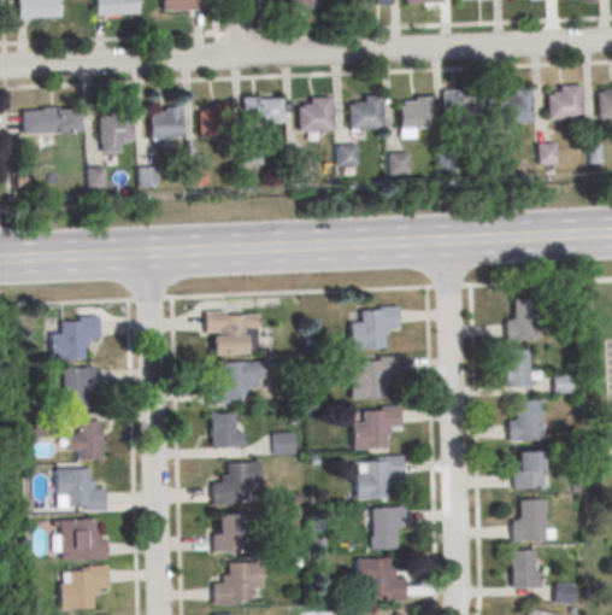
[(63,0),(64,16),(22,17),(21,0),(63,0)]
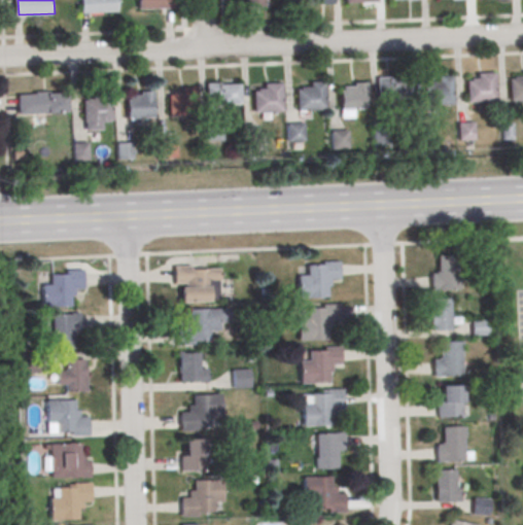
[(120,0),(120,11),(84,12),(83,0),(120,0)]
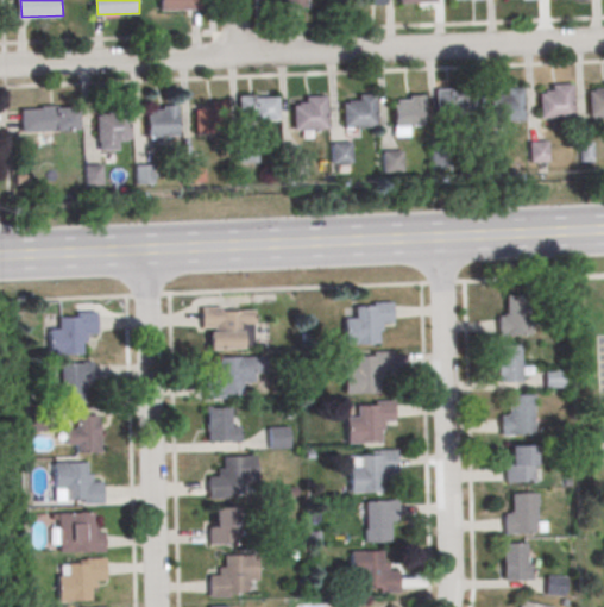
[(205,0),(206,8),(163,10),(163,0),(205,0)]
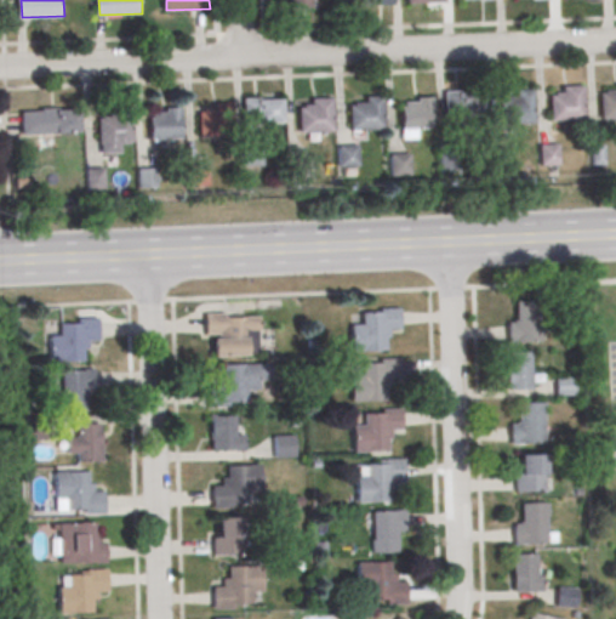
[(552,95),(553,120),(588,119),(587,85),(565,86),(565,92),(558,92),(558,95),(552,95)]
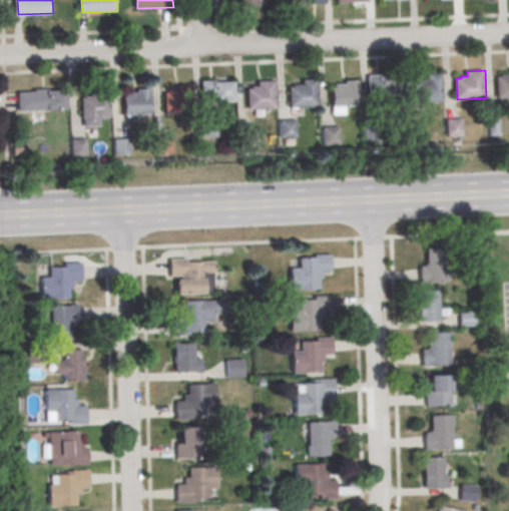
[(415,81),(416,102),(445,101),(444,73),(428,74),(429,79),(419,79),(420,81),(415,81)]
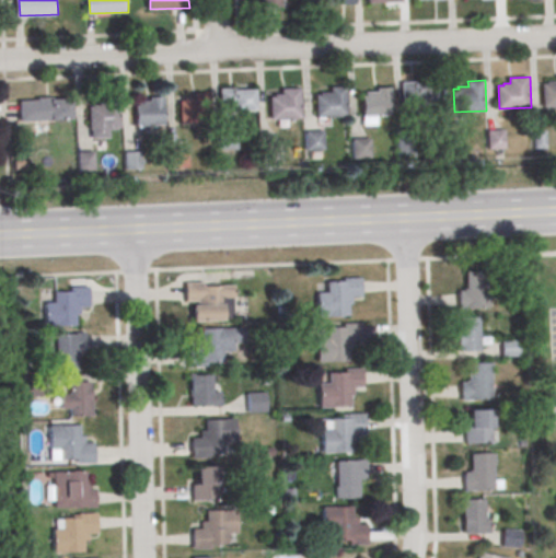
[(544,84),(545,107),(555,106),(555,81),(548,82),(548,84),(544,84)]
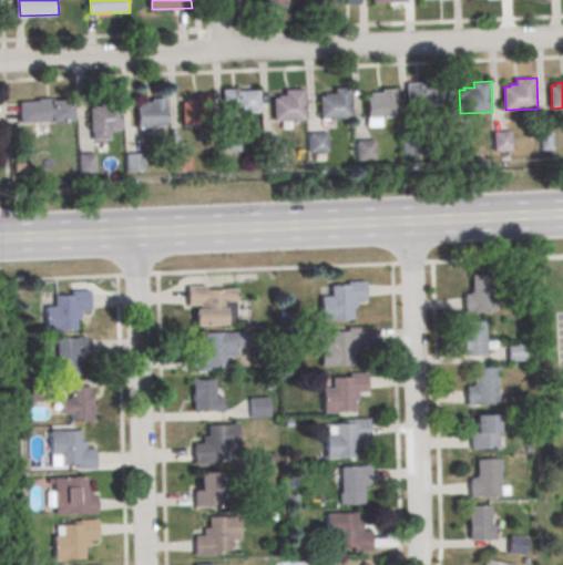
[(409,83),(410,106),(444,105),(443,84),(423,85),(423,83),(409,83)]
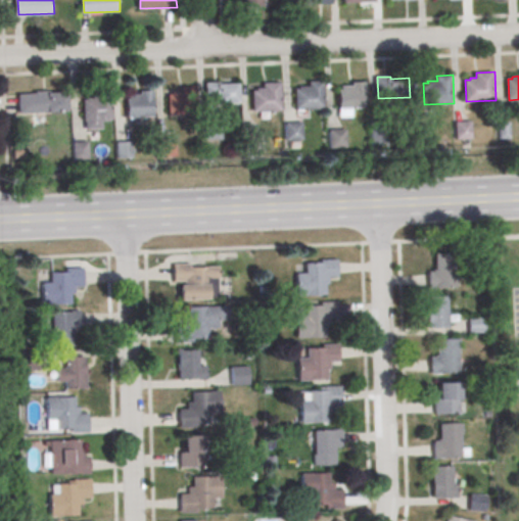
[(296,89),(297,110),(327,109),(326,81),(311,82),(311,87),(300,87),(300,89),(296,89)]
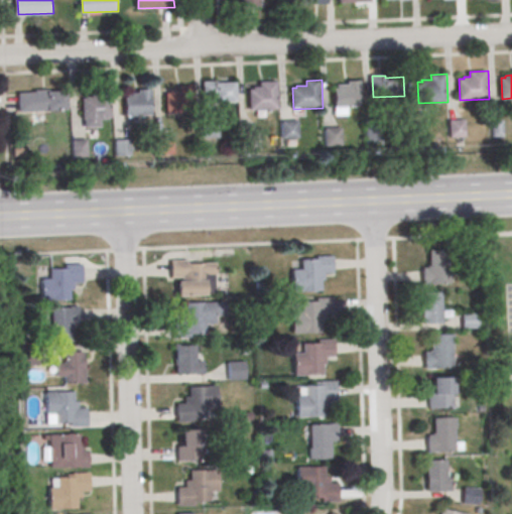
[(205,82),(219,81),(219,84),(237,83),(238,102),(206,104),(205,82)]
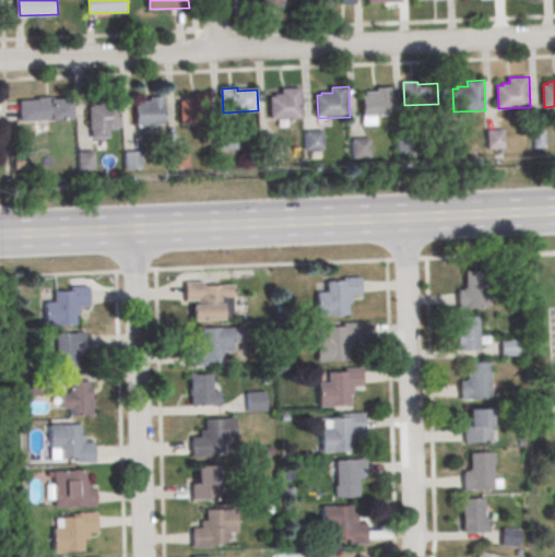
[(271,96),(272,119),(304,118),(303,87),(283,89),(283,94),(275,94),(275,96),(271,96)]
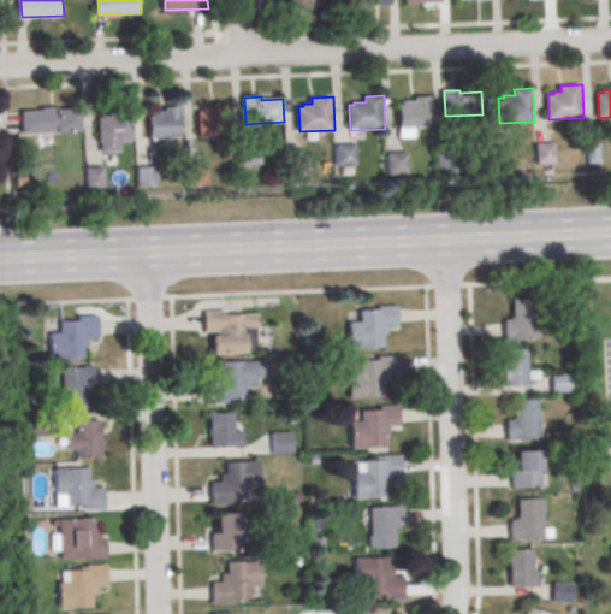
[(399,106),(401,129),(433,128),(432,96),(416,96),(416,101),(404,101),(404,106),(399,106)]
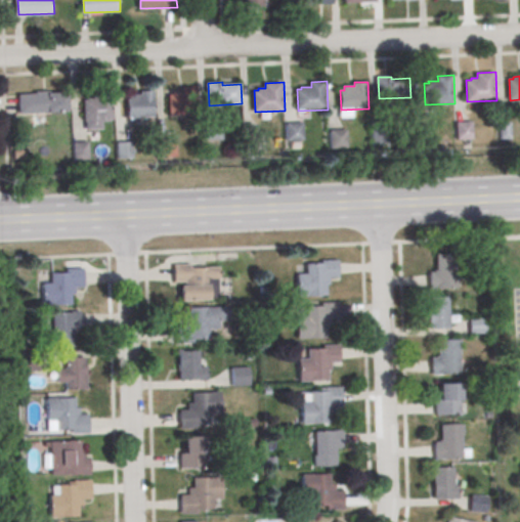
[(170,94),(171,116),(201,115),(200,85),(183,86),(184,91),(174,92),(174,94),(170,94)]
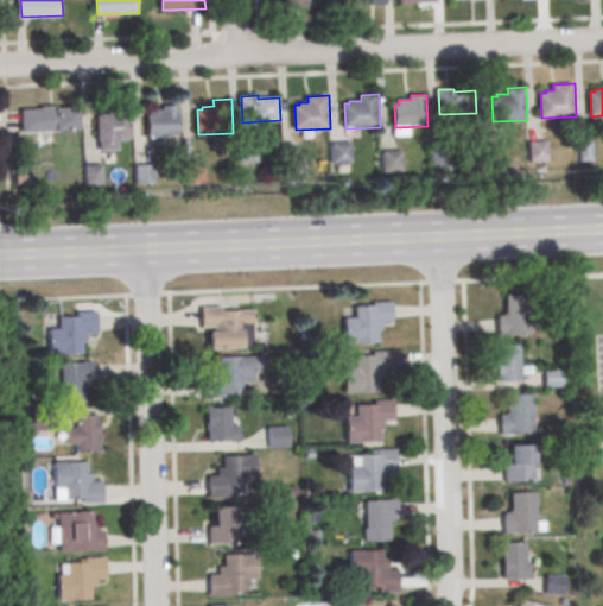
[(25,109),(26,132),(83,130),(82,107),(61,108),(61,105),(44,106),(44,108),(25,109)]
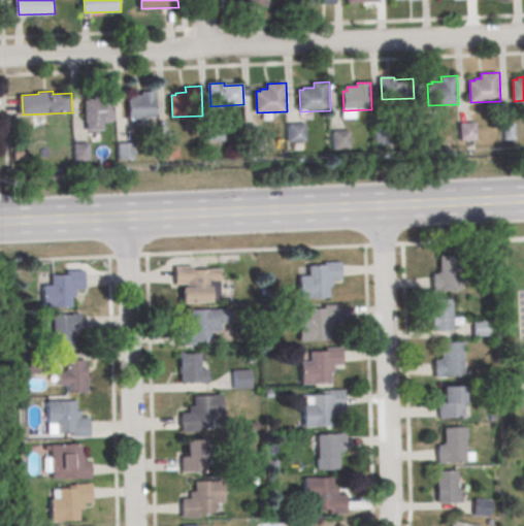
[(130,99),(130,118),(158,118),(157,91),(143,92),(143,95),(132,96),(132,99),(130,99)]
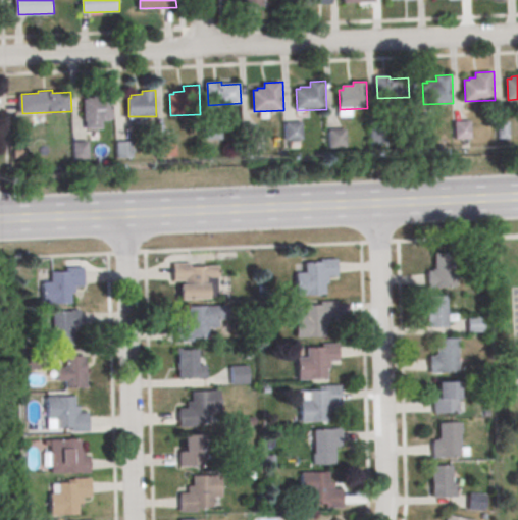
[(86,99),(87,121),(89,120),(89,128),(105,127),(104,119),(115,119),(114,92),(97,92),(97,97),(90,97),(90,99),(86,99)]
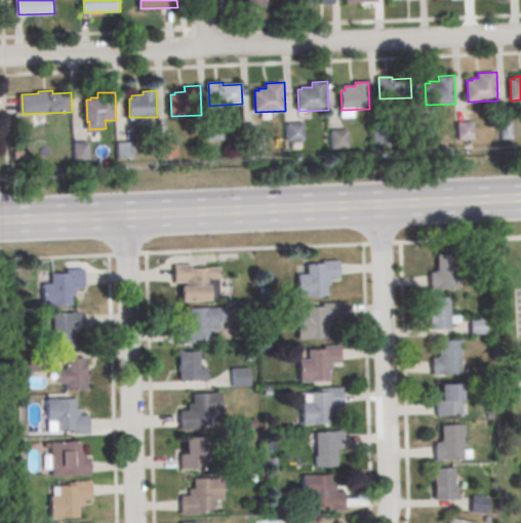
[(374,121),(391,120),(392,144),(375,145),(374,121)]
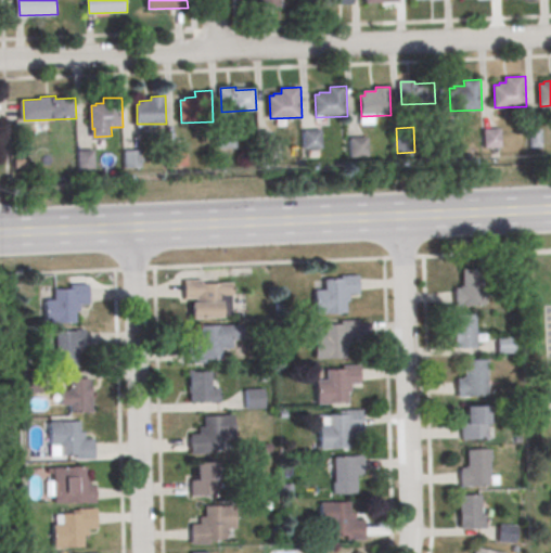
[(486,129),(502,128),(502,148),(486,148),(486,129)]
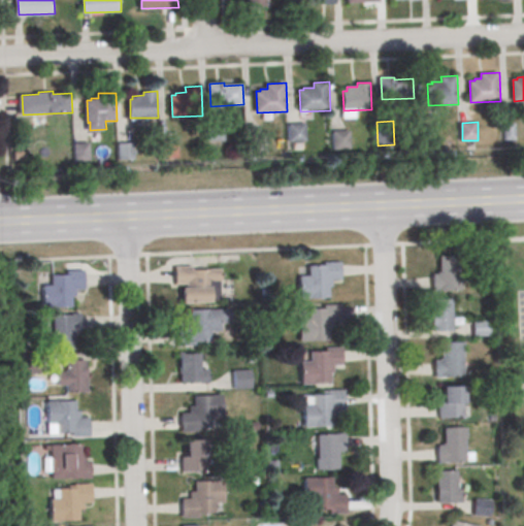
[(208,123),(224,123),(225,140),(209,141),(208,123)]
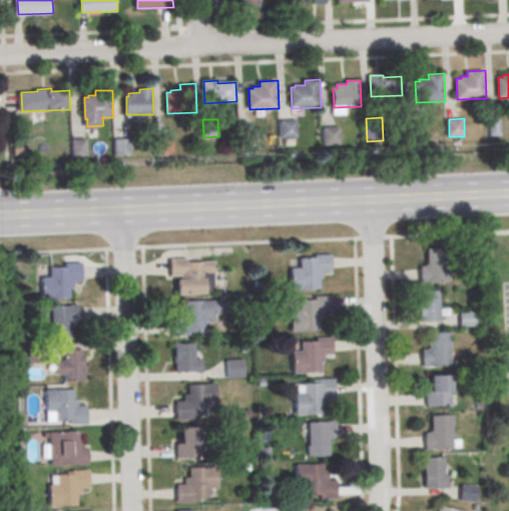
[(283,120),(298,119),(299,137),(284,137),(283,120)]
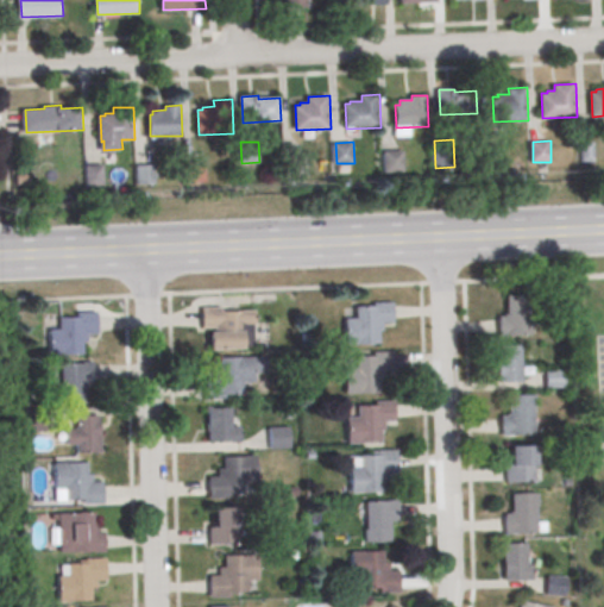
[(583,143),(596,142),(597,162),(584,163),(583,143)]
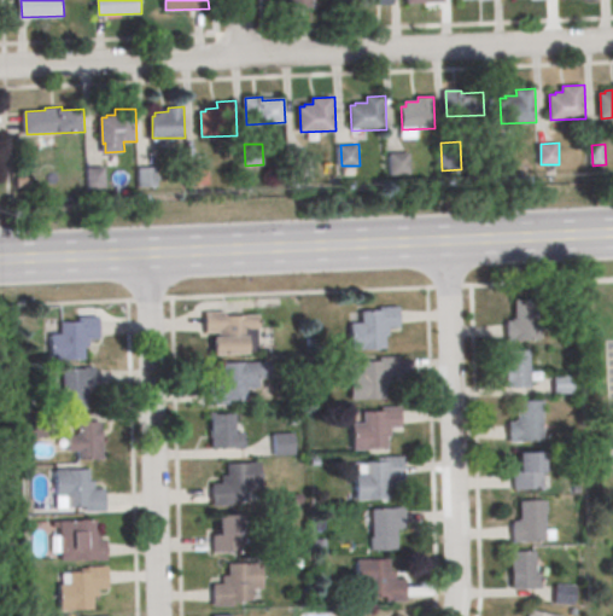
[(490,147),(508,146),(509,168),(491,168),(490,147)]
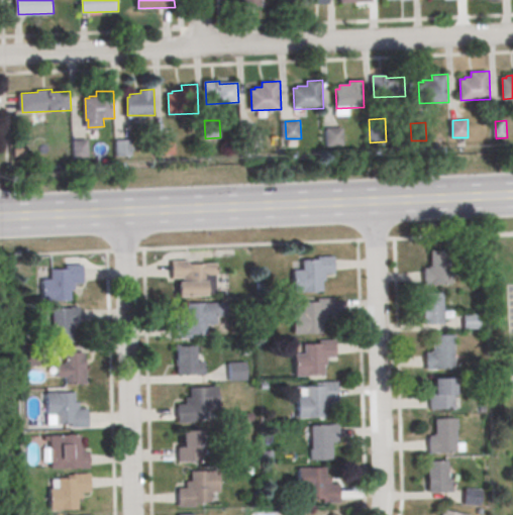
[(327,128),(342,127),(343,145),(328,146),(327,128)]
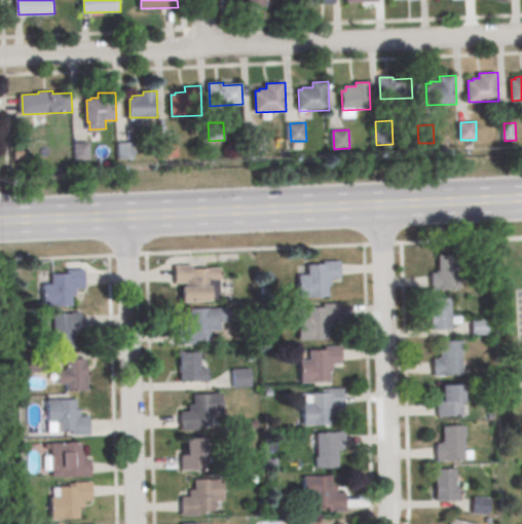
[(77,142),(91,141),(92,159),(77,159),(77,142)]
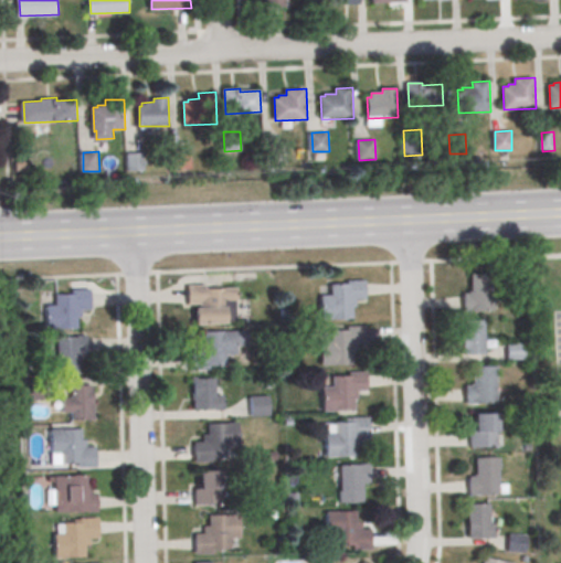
[(130,152),(146,151),(147,170),(130,171),(130,152)]
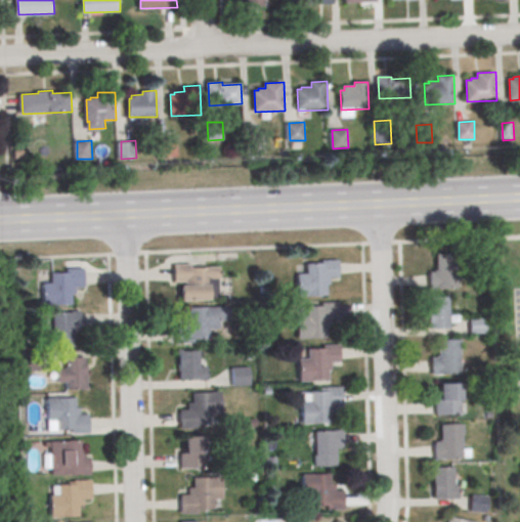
[(437,255),(460,254),(460,264),(459,264),(460,288),(432,289),(431,271),(438,271),(437,255)]
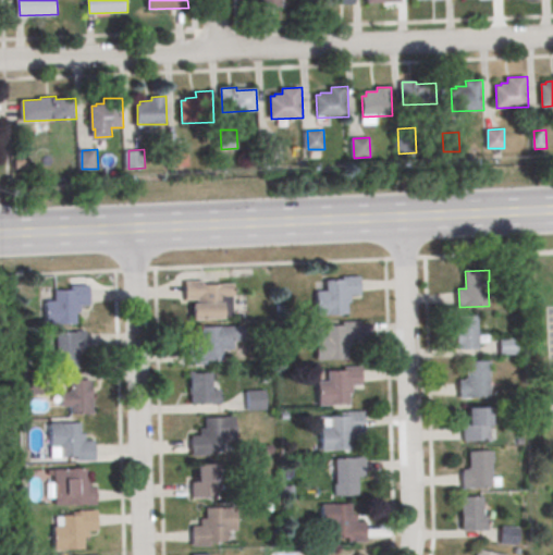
[(344,276),(361,276),(363,295),(353,295),(353,303),(348,303),(348,315),(318,315),(318,291),(328,291),(328,281),(344,280),(344,276)]
